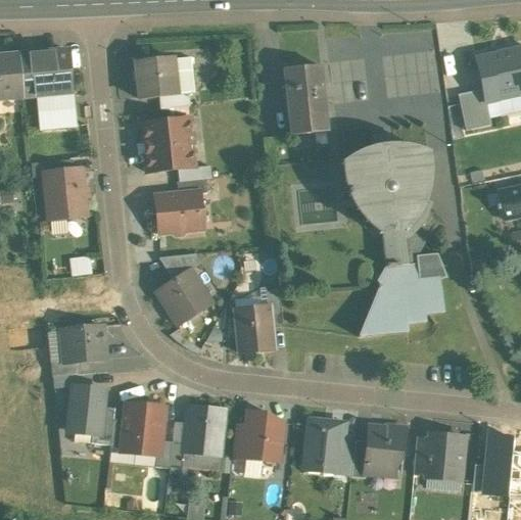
[(68,49),(18,54),(24,95),(24,96),(37,96),(74,93),(68,49)]
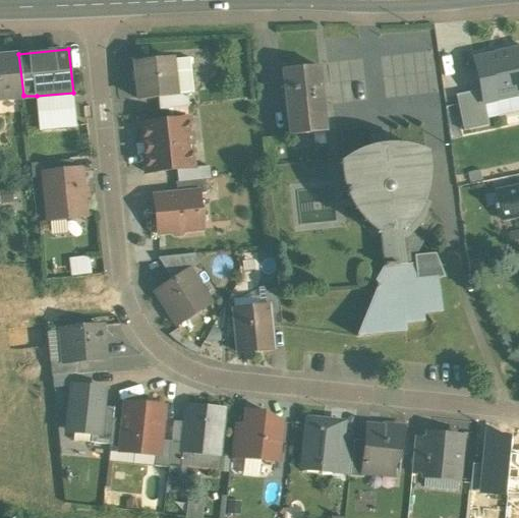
[(518,49),(502,53),(512,96),(518,94),(518,49)]
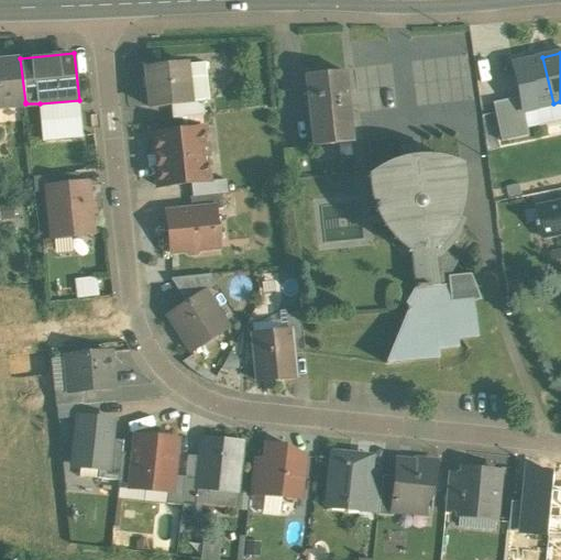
[(524,110),(553,103),(542,57),(515,64),(521,96),(524,110)]
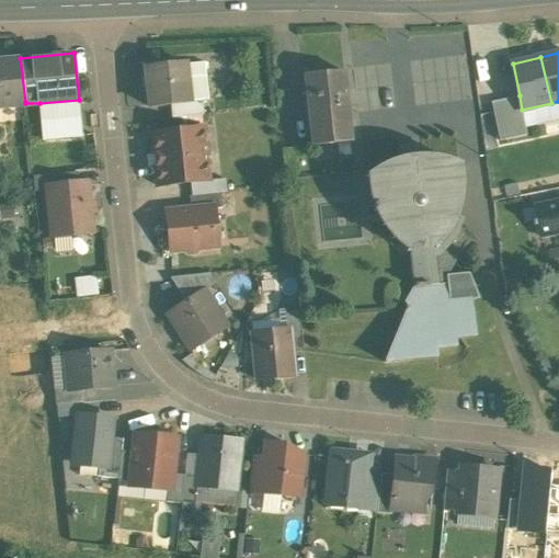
[(20,58),(0,59),(0,104),(25,102),(20,58)]
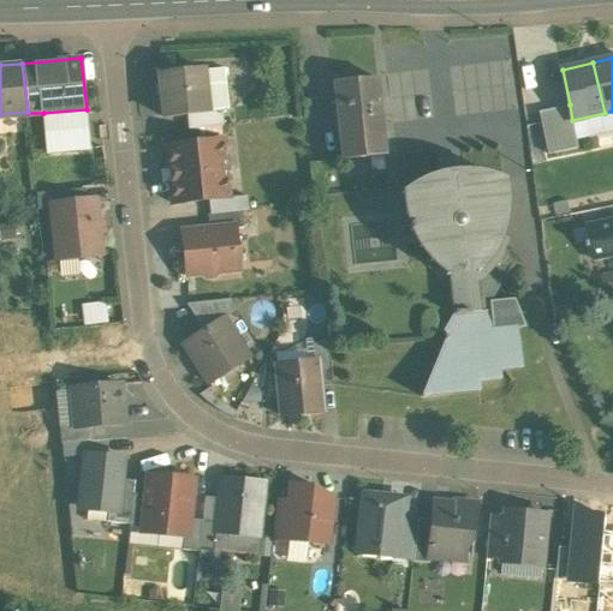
[(226,65),(204,69),(209,108),(222,107),(222,108),(231,107),(226,65)]
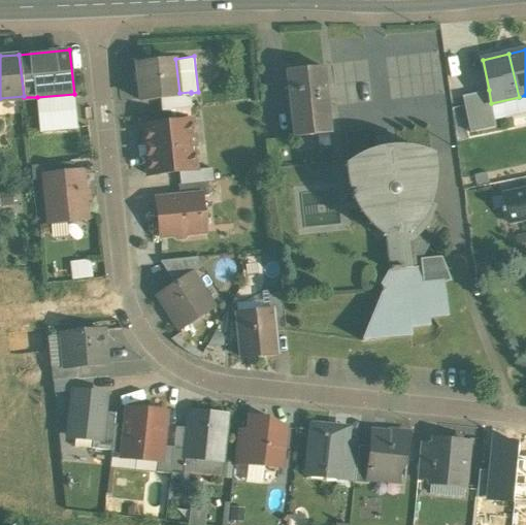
[(175,58),(138,62),(142,99),(162,97),(179,95),(179,93),(175,59),(175,58)]
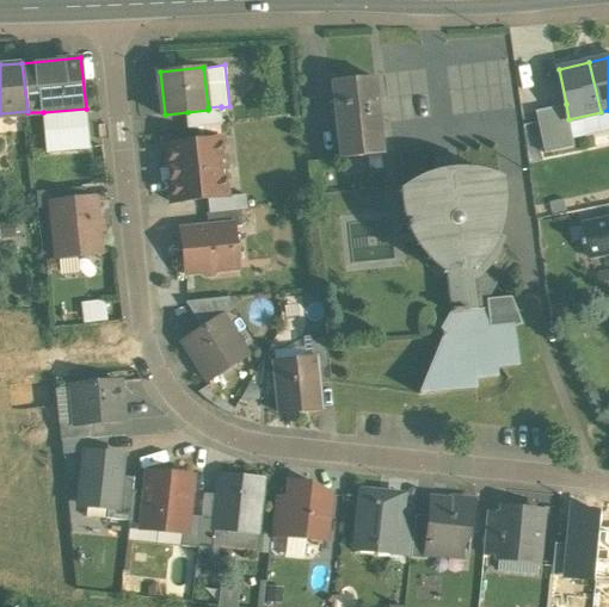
[(376,75),(333,80),(339,135),(381,130),(382,130),(376,75)]
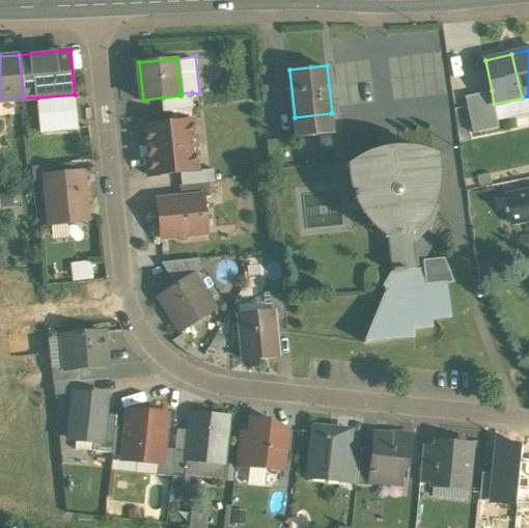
[(494,104),(492,90),(466,95),(473,131),(499,126),(494,104)]
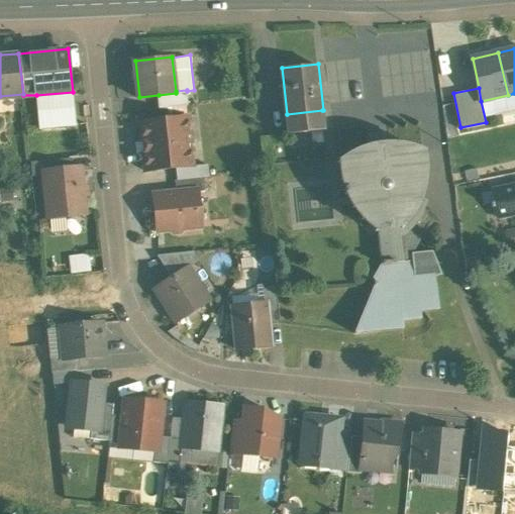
[(187,90),(176,91),(176,93),(159,95),(160,106),(189,103),(187,91),(187,90)]
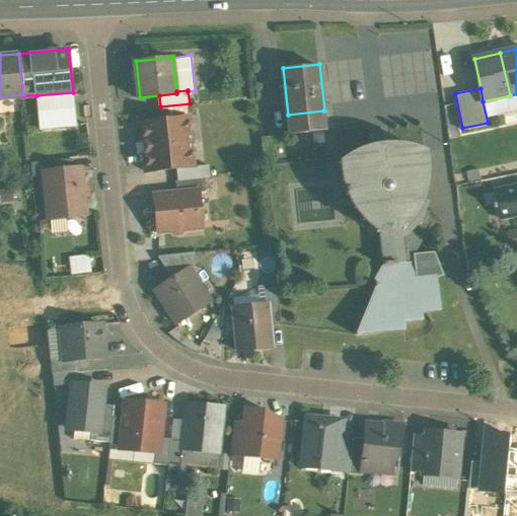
[(73,92),(37,95),(41,129),(76,125),(73,92)]
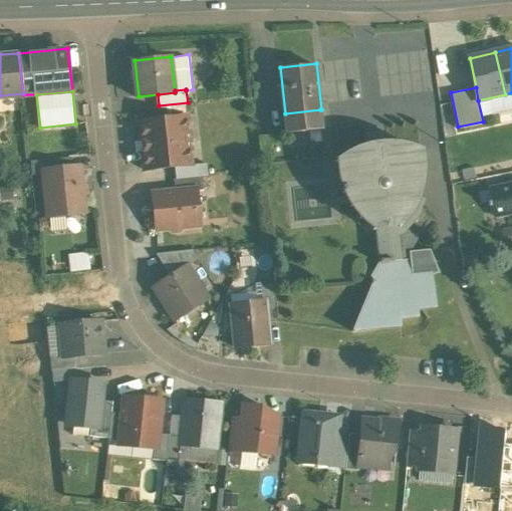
[(320,109),(285,113),(287,132),(322,128),(320,109)]
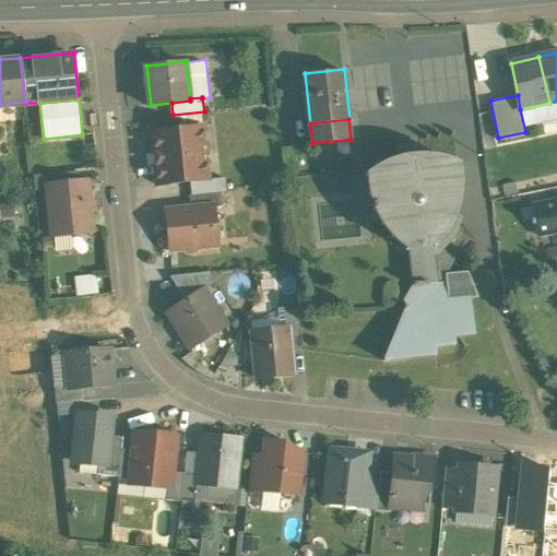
[(204,125),(154,130),(160,184),(211,178),(204,125)]
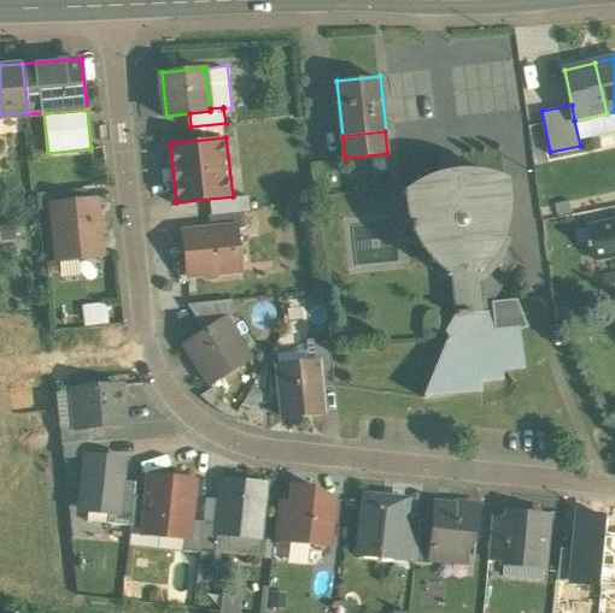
[(441,169),(443,175),(425,180),(425,183),(408,188),(410,213),(419,236),(433,257),(452,272),(457,312),(457,313),(481,311),(480,302),(478,281),(484,280),(490,272),(496,264),(502,253),(508,240),(501,236),(503,227),(504,217),(505,207),(505,199),(504,186),(503,180),(485,176),(485,172),(464,171),(464,166),(441,169)]
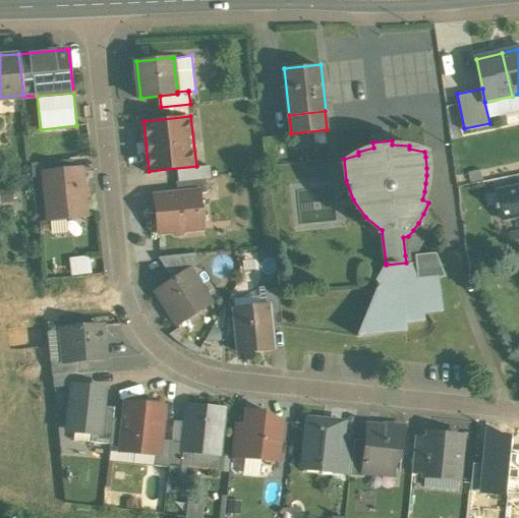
[(73,158),(45,161),(46,173),(74,170),(73,158)]
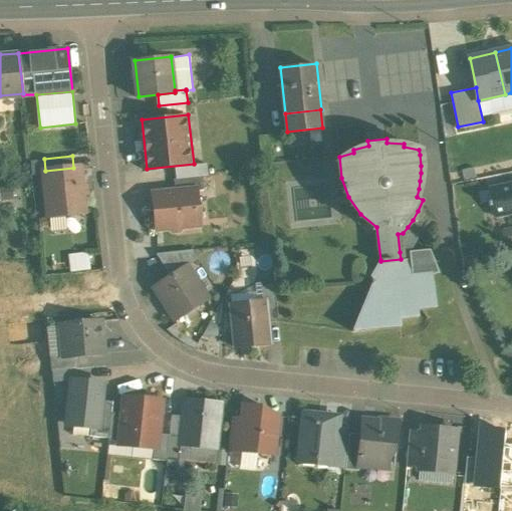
[(73,168),(45,171),(49,210),(84,207),(80,167),(73,168)]
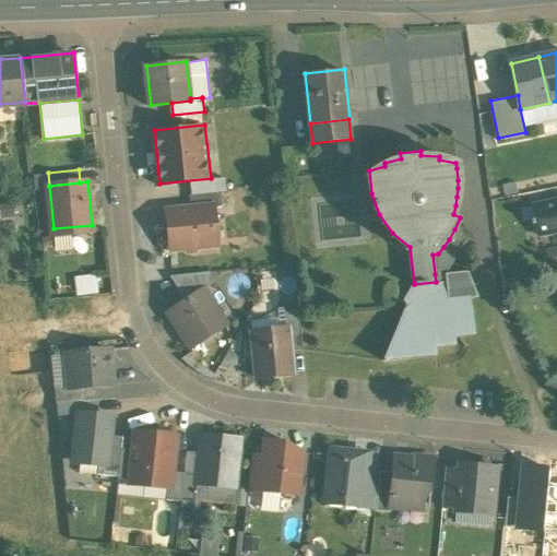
[(222,189),(192,192),(194,206),(216,204),(216,205),(224,204),(222,189)]
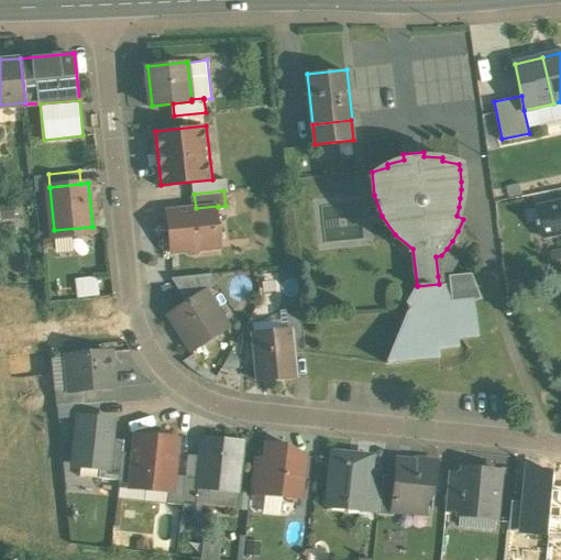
[(560,200),(540,206),(542,221),(540,221),(541,226),(543,226),(547,237),(560,233),(560,200)]
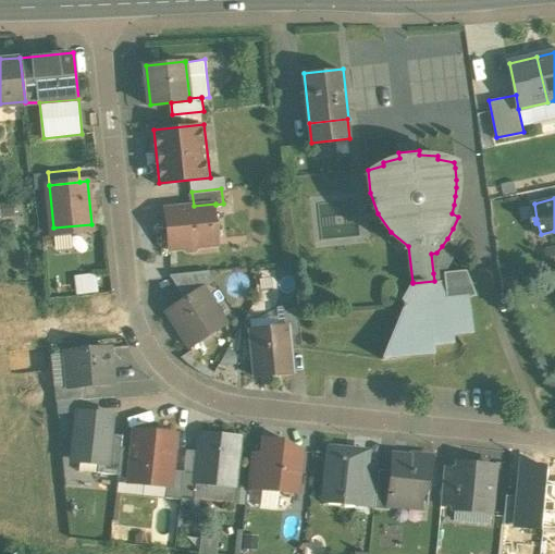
[(194,206),(169,208),(173,246),(186,245),(189,247),(197,246),(200,243),(219,241),(216,205),(216,204),(194,206)]
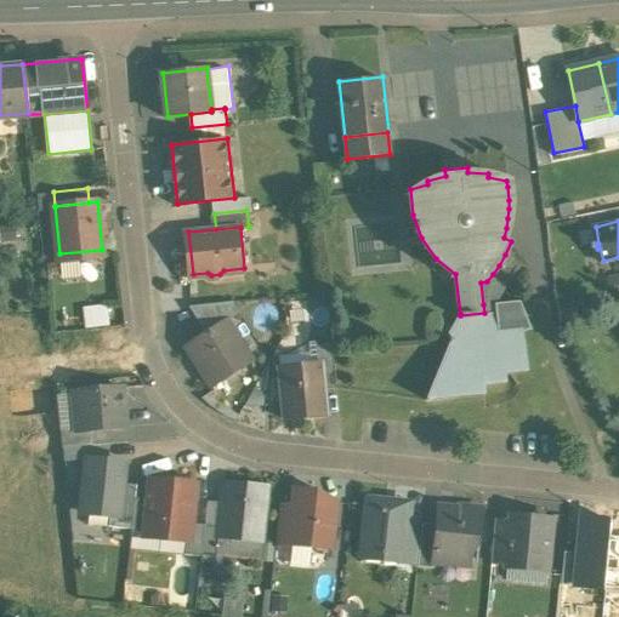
[(236,298),(193,303),(211,330),(230,318),(242,309),(236,298)]
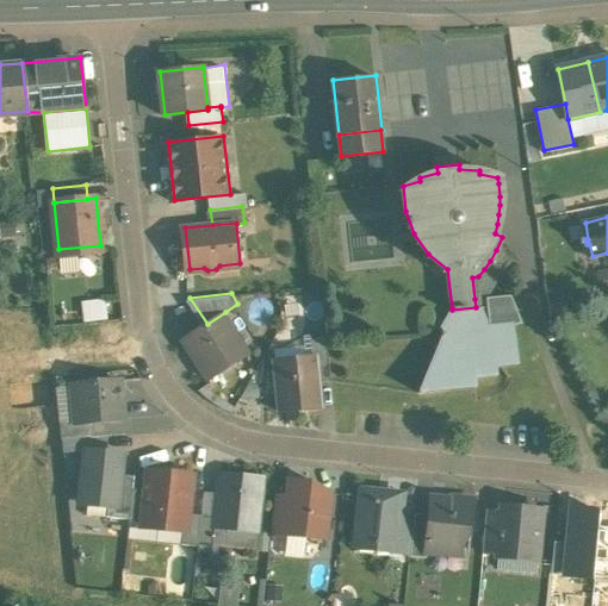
[(476,307),(452,310),(452,308),(450,310),(441,325),(444,329),(442,332),(444,335),(433,362),(430,361),(429,363),(432,364),(421,391),(423,392),(478,385),(477,376),(498,374),(497,366),(519,363),(514,324),(522,323),(510,294),(475,299),(476,307)]
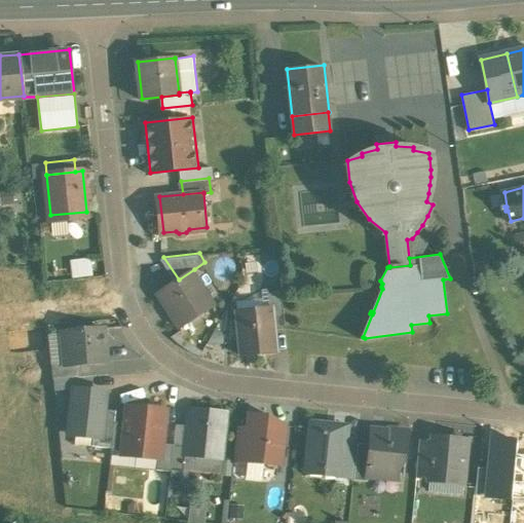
[(202,283),(194,269),(179,279),(160,292),(183,325),(214,304),(200,284),(202,283)]
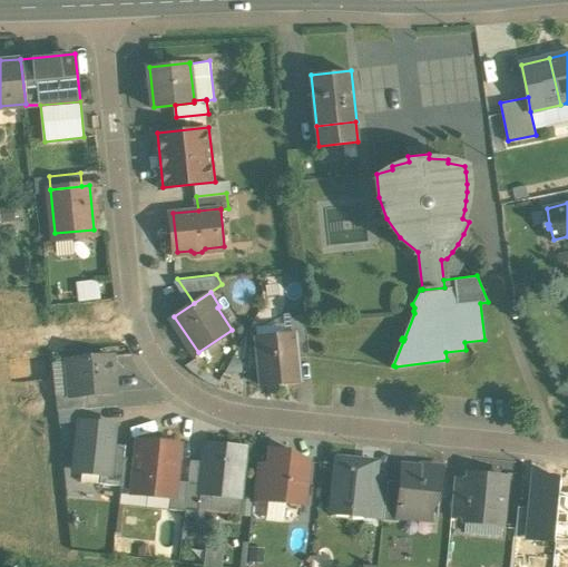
[(306,314),(292,315),(293,331),(295,331),(297,355),(310,353),(306,314)]
